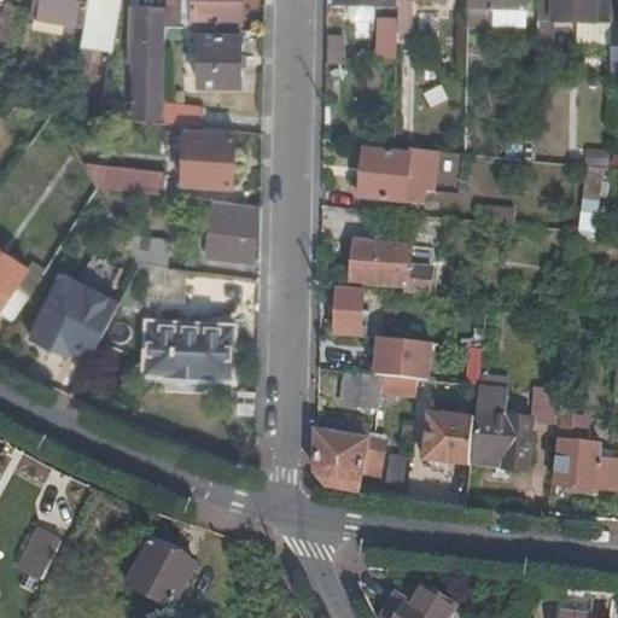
[(34,0),(31,16),(86,25),(89,0),(34,0)]
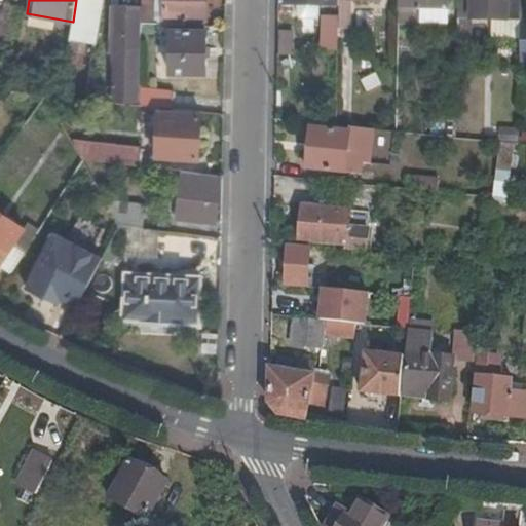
[(76,0),(73,22),(66,61),(76,62),(79,42),(96,45),(103,0),(76,0)]
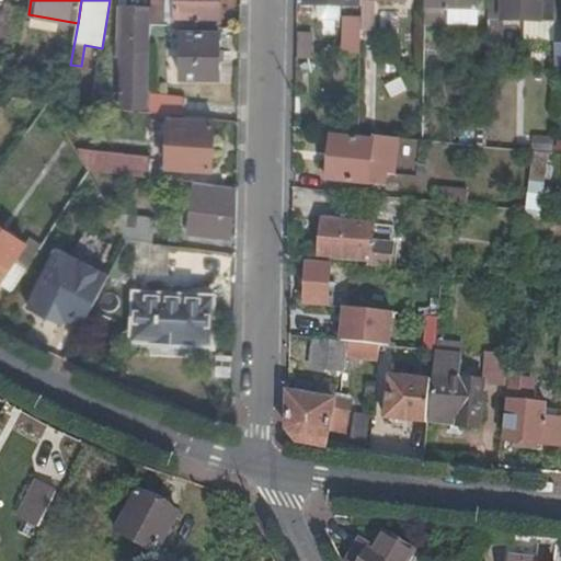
[(132,0),(132,32),(151,33),(151,25),(151,0),(132,0)]
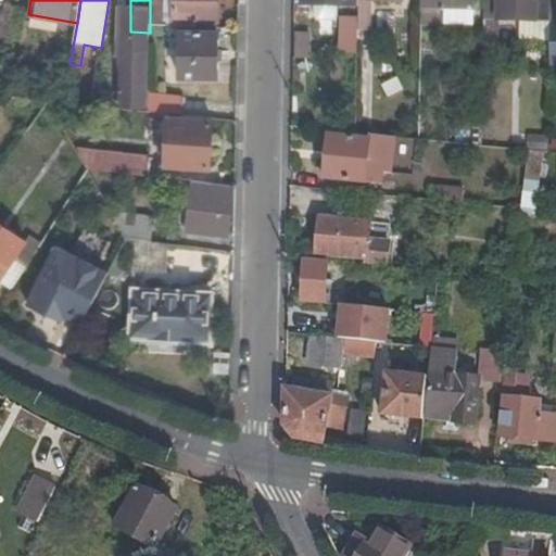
[(150,0),(150,25),(194,27),(196,22),(218,22),(218,0),(150,0)]
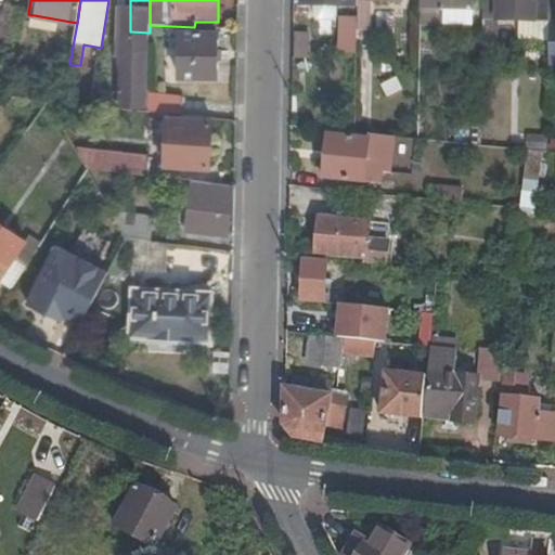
[(422,0),(422,9),(453,10),(448,24),(472,24),(472,11),(474,10),(473,0),(422,0)]
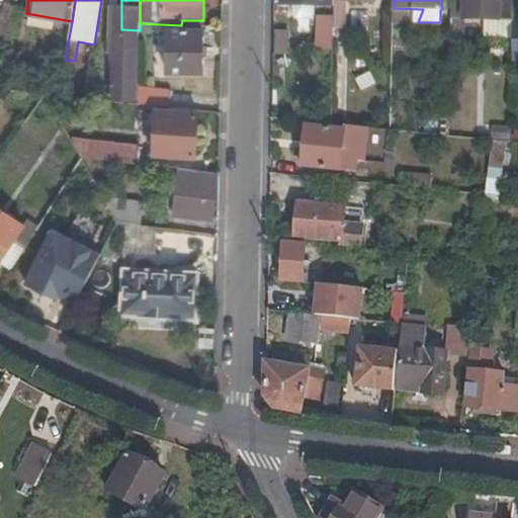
[(464,20),(512,22),(512,0),(451,0),(451,20),(450,46),(463,46),(464,20)]
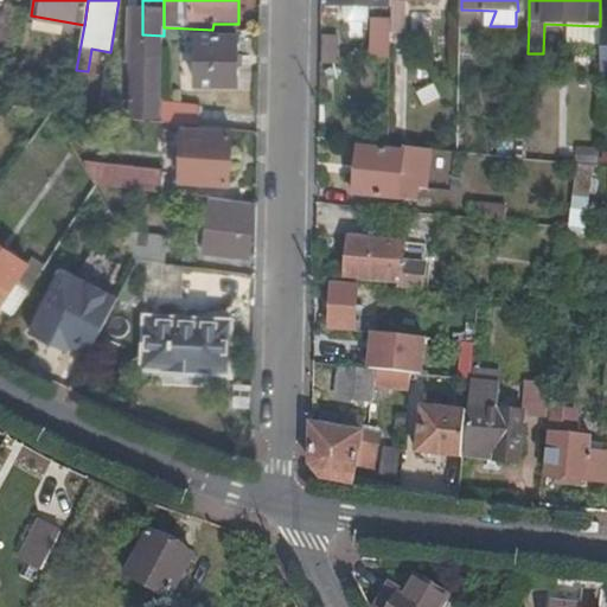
[(7,4),(0,24),(0,57),(7,61),(27,11),(7,4)]
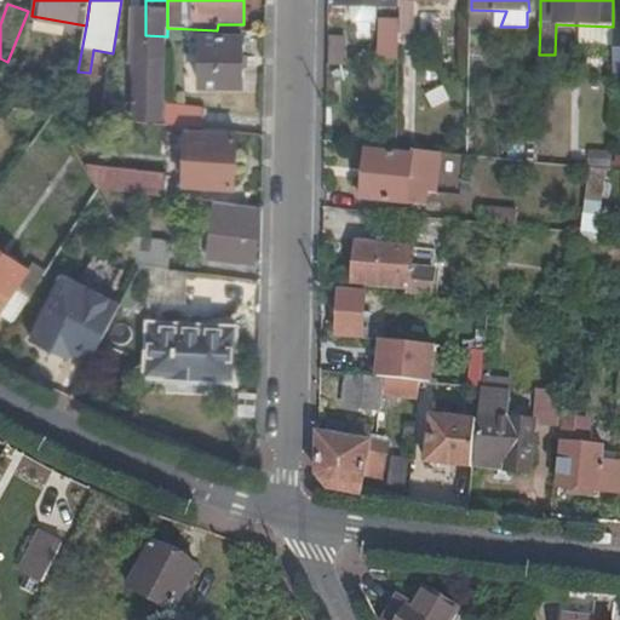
[(400,21),(400,35),(413,35),(413,10),(400,10),(400,21)]
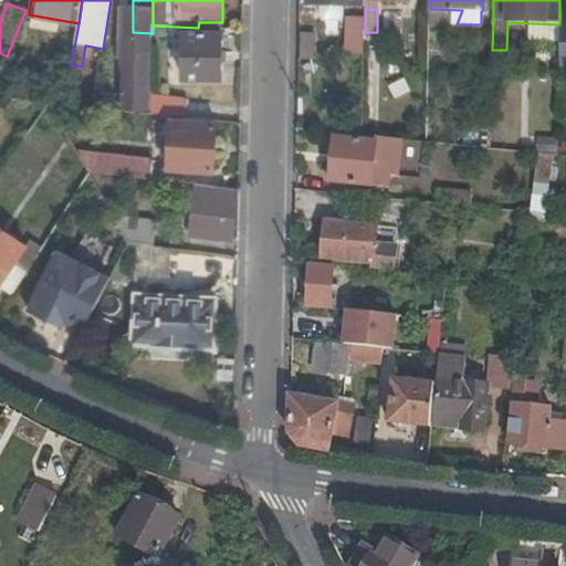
[(347,54),(365,54),(365,32),(365,19),(348,19),(347,54)]
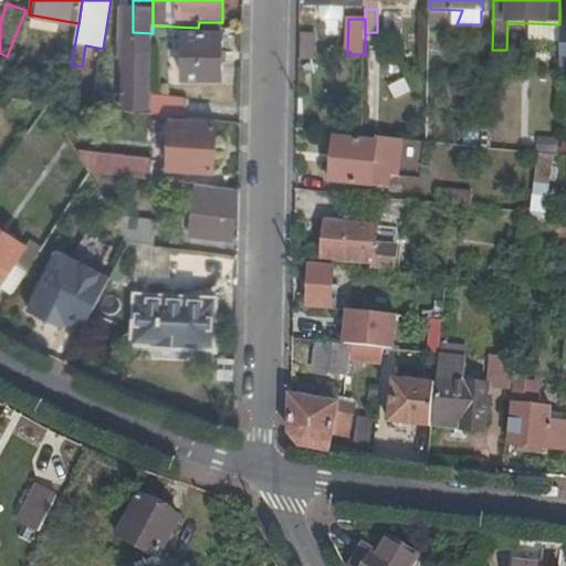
[(182,79),(221,80),(222,33),(184,31),(182,79)]
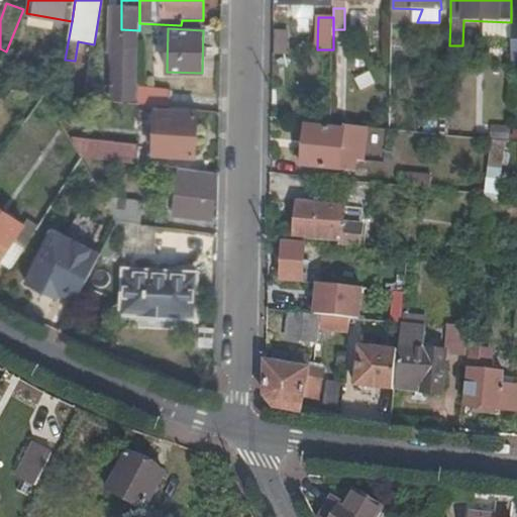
[(137,59),(136,59),(136,50),(115,49),(112,97),(133,99),(136,63),(137,63),(137,59)]
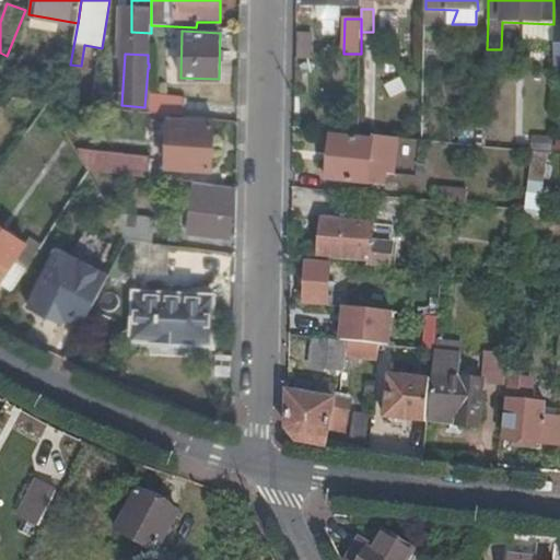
[(149,95),(149,113),(184,117),(185,98),(149,95)]
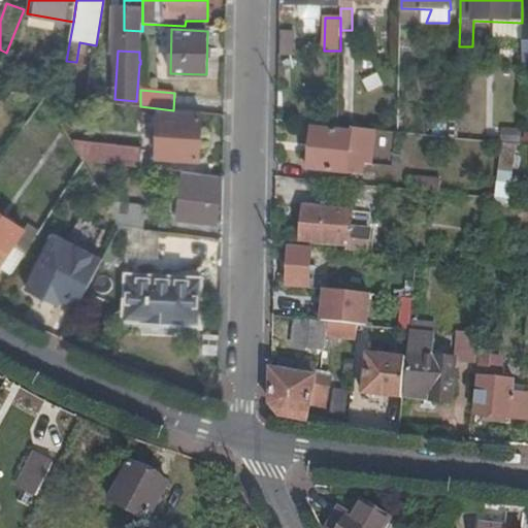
[(158,158),(199,160),(202,117),(160,113),(158,158)]
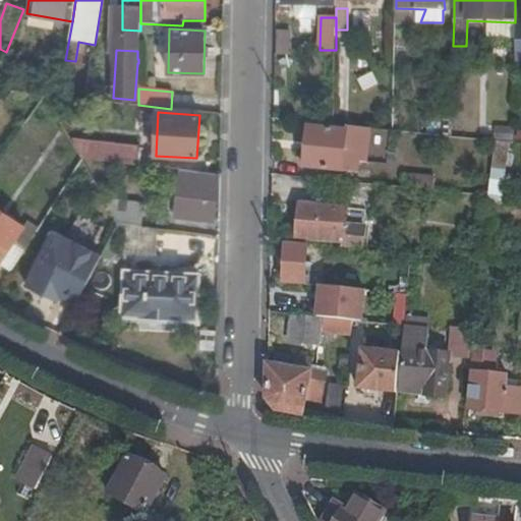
[(371,129),(347,127),(347,130),(309,126),(304,167),(343,172),(367,174),(371,129)]
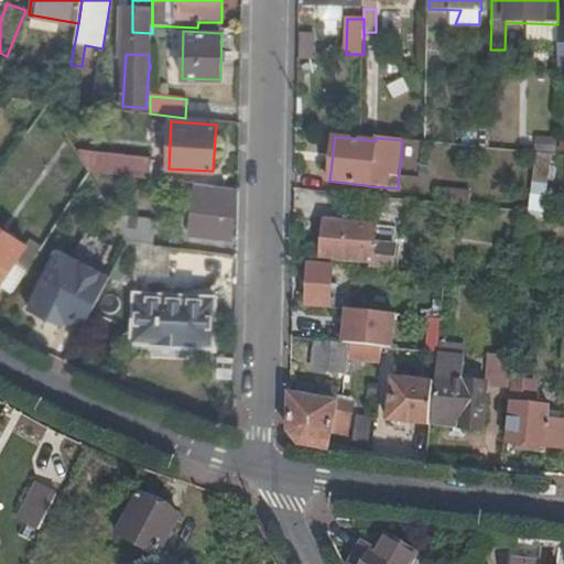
[(543,221),(551,155),(537,153),(530,214),(529,219),(543,221)]
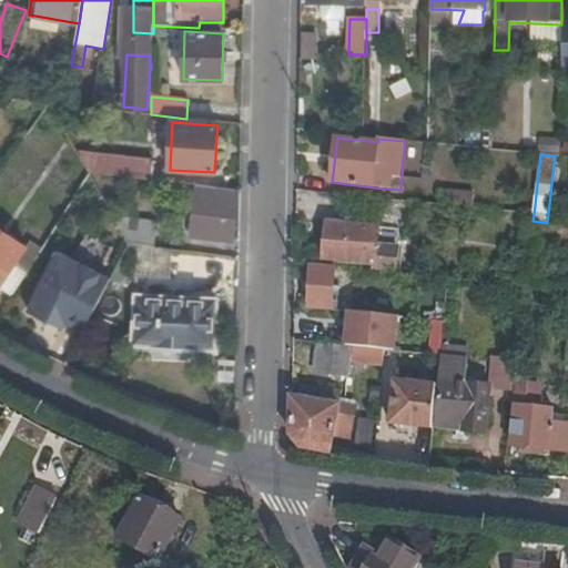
[(154,163),(81,155),(92,175),(129,179),(152,181),(154,163)]
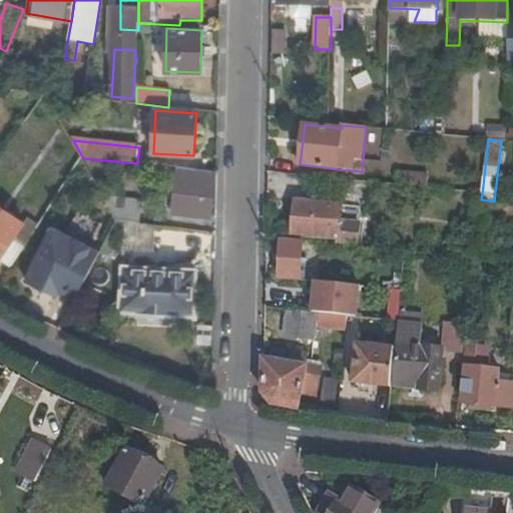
[(216,172),(178,168),(177,177),(165,176),(163,192),(168,192),(168,189),(176,190),(174,205),(174,211),(173,213),(193,215),(193,213),(211,215),(216,172)]
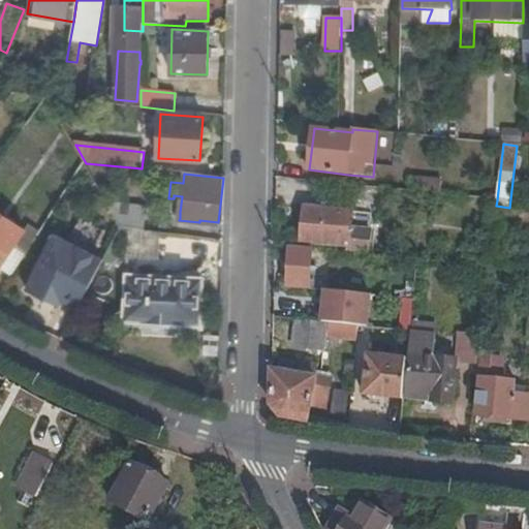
[(121,227),(144,229),(146,206),(107,201),(121,227)]
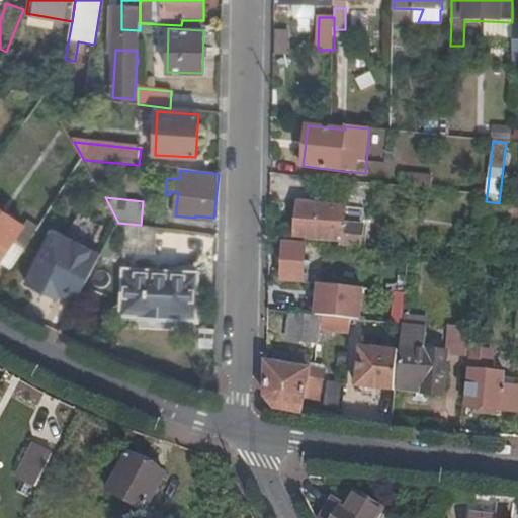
[(344,227),(346,208),(299,203),(295,237),(342,242),(342,245),(361,247),(363,229),(344,227)]
